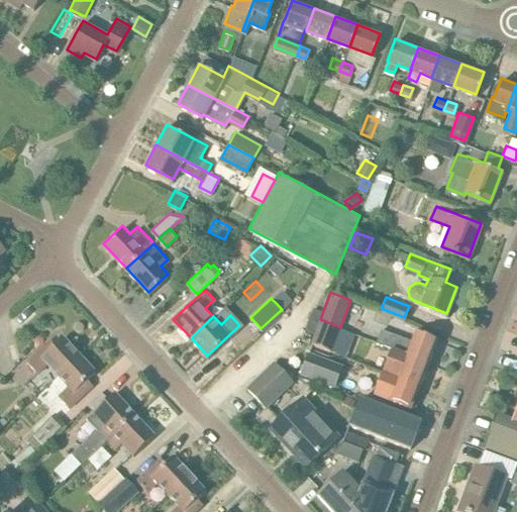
[(340,327),(320,319),(311,341),(331,349),(340,327)]
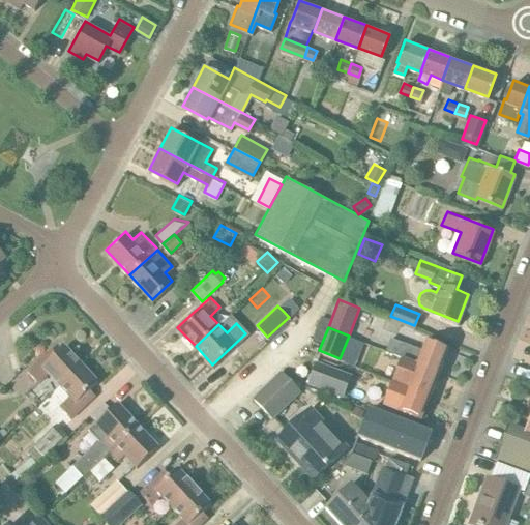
[(401,356),(439,371),(448,346),(424,338),(420,347),(391,336),(385,349),(401,355),(401,356)]
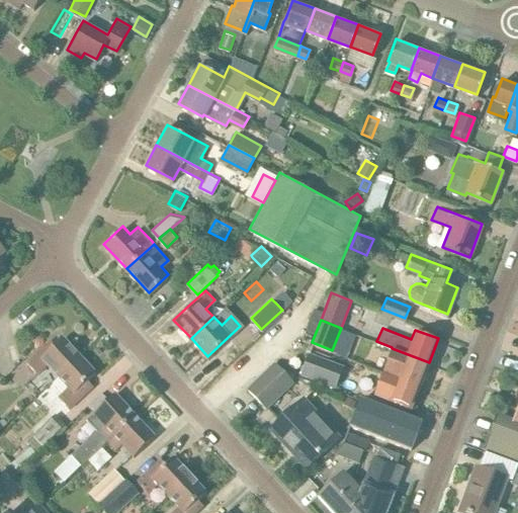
[(58,373),(79,353),(63,335),(55,343),(51,338),(26,360),(37,371),(47,362),(58,373)]
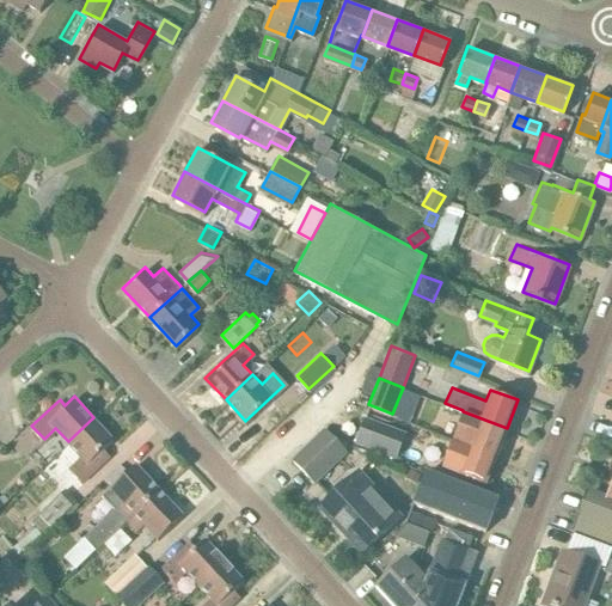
[(463,411),(452,438),(496,454),(507,428),(463,411)]
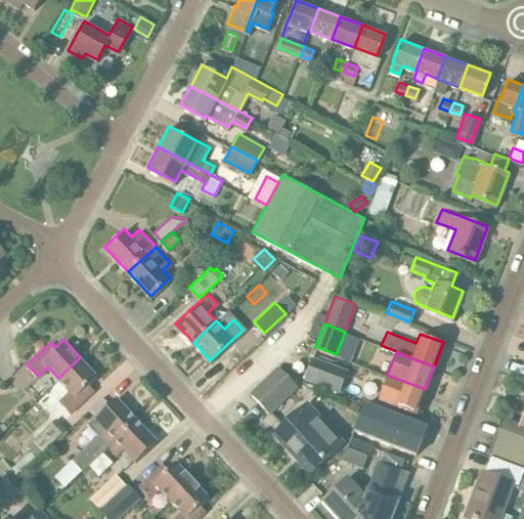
[(309,364),(304,377),(313,381),(322,384),(328,386),(336,363),(332,362),(313,354),(309,364)]
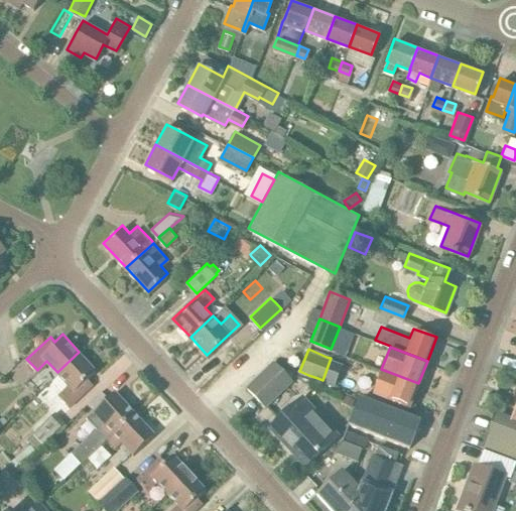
[(79,352),(57,372),(68,383),(58,392),(70,403),(92,382),(88,377),(96,369),(79,352)]
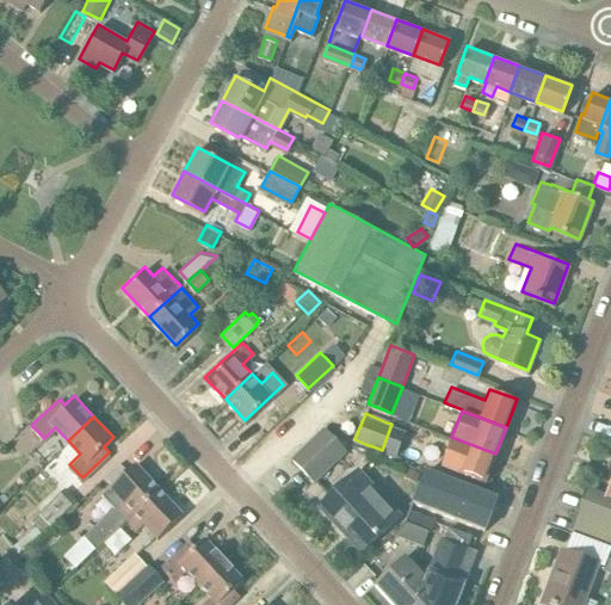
[(313,479),(345,449),(323,426),(292,456),(313,479)]
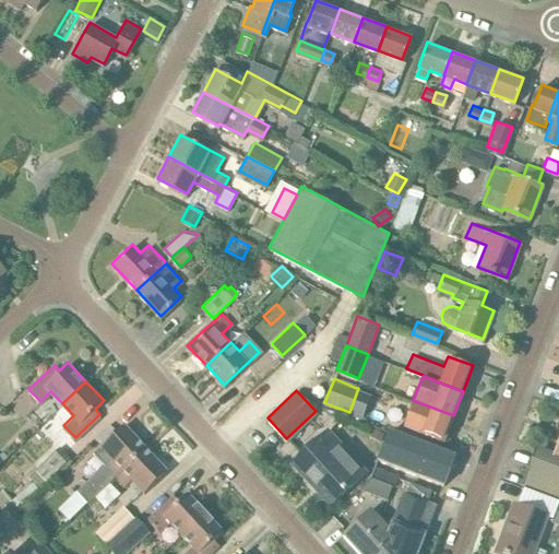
[(391,409),(405,414),(411,399),(397,393),(391,409)]
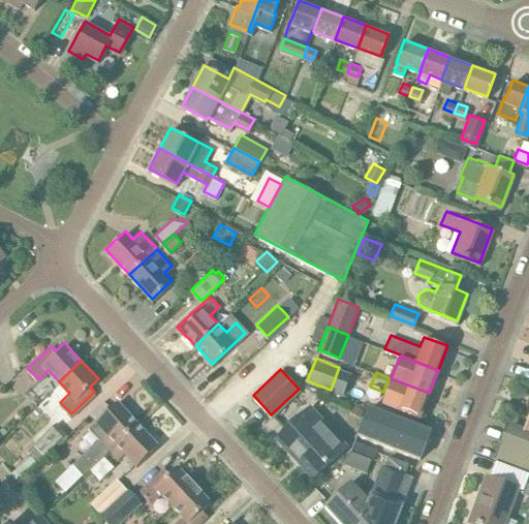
[(382,401),(401,408),(419,417),(429,393),(391,378),(382,401)]
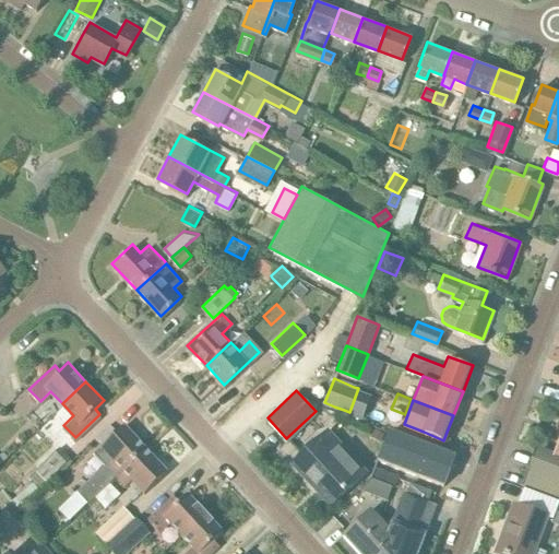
[(123,422),(108,437),(100,444),(102,444),(94,451),(104,463),(67,498),(78,509),(95,494),(109,480),(116,474),(115,473),(145,446),(123,422)]
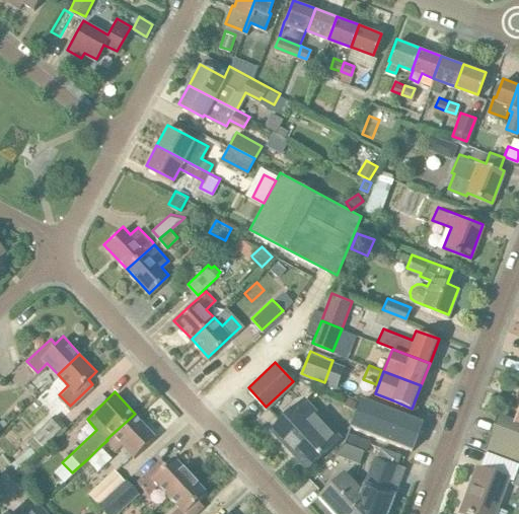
[(348,394),(344,405),(353,409),(358,398),(348,394)]
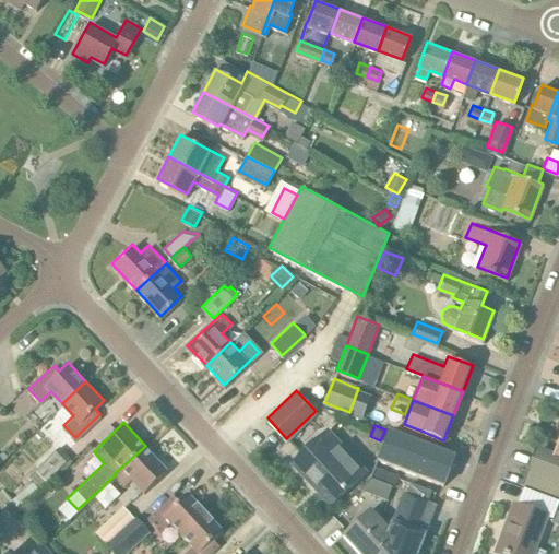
[(42,426),(16,450),(24,458),(48,434),(42,426)]
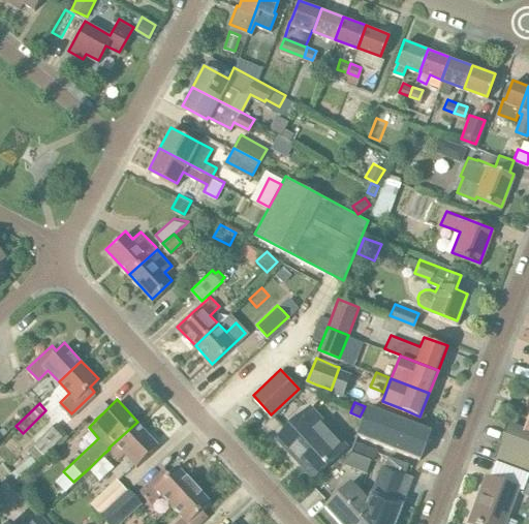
[(419,457),(429,431),(430,430),(367,405),(356,432),(419,457)]
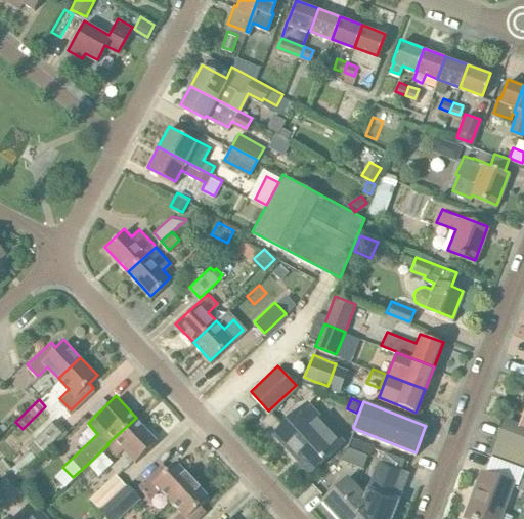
[(305,403),(290,418),(274,431),(310,469),(340,441),(305,403)]
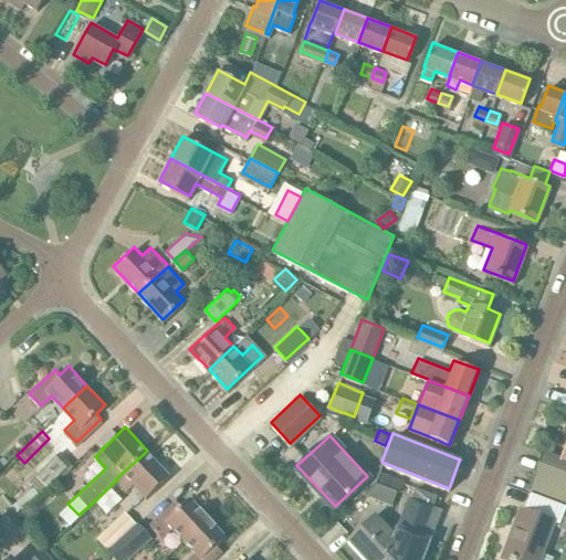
[(565,445),(562,456),(542,448),(528,486),(565,500),(565,445)]
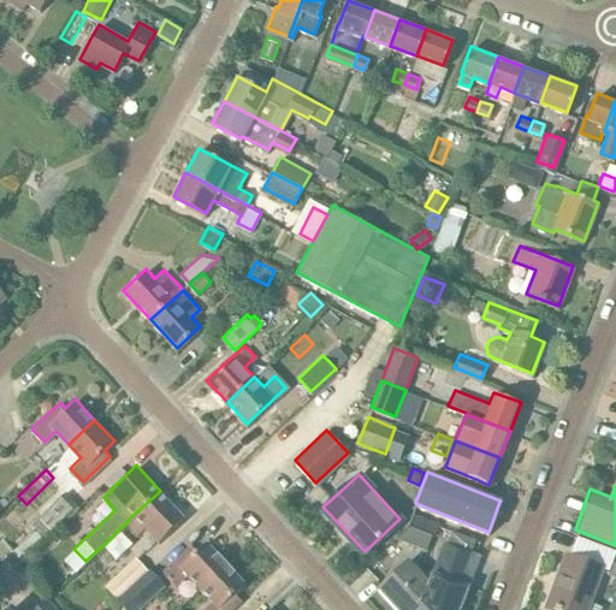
[(37,526),(16,544),(23,551),(78,502),(66,489),(33,521),(37,526)]
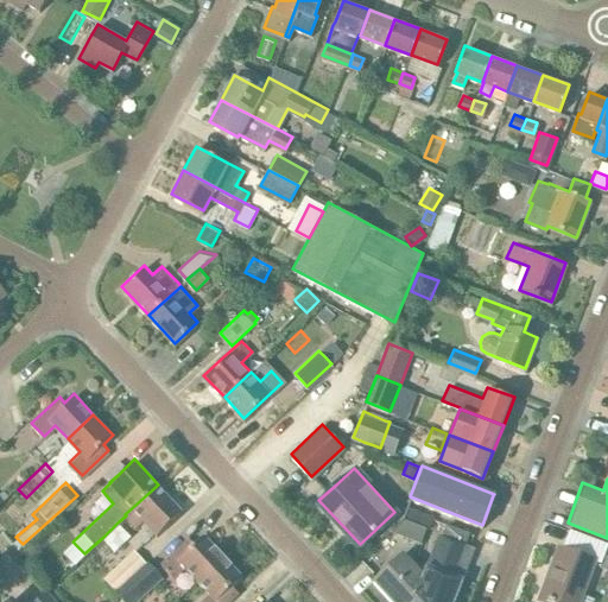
[(182,509),(158,485),(125,514),(126,515),(135,526),(144,519),(157,533),(182,509)]
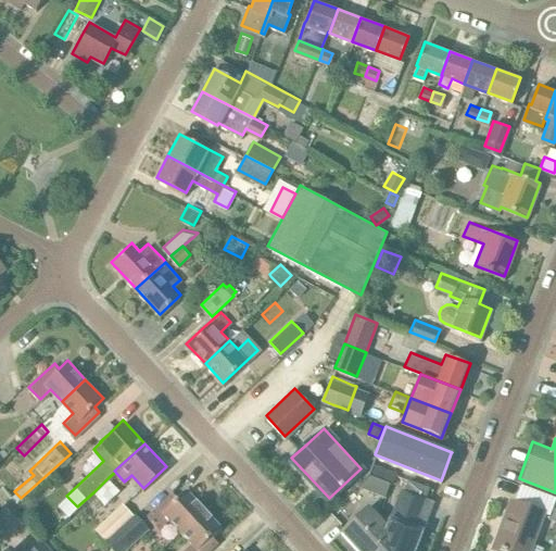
[(374,462),(369,473),(381,477),(386,466),(374,462)]
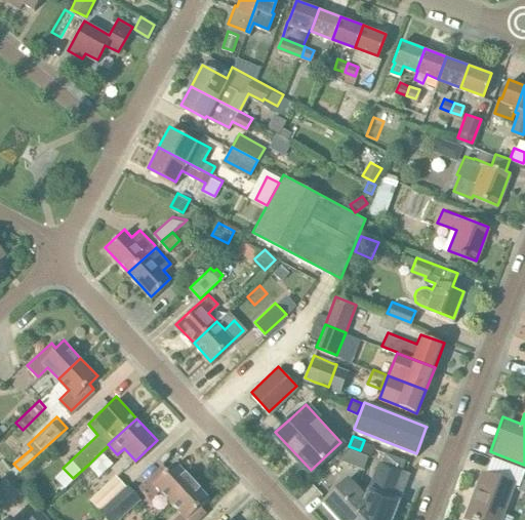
[(364,440),(360,450),(371,454),(374,444),(364,440)]
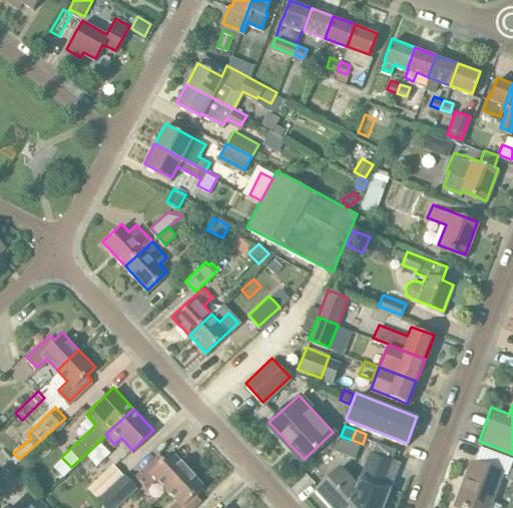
[(342,436),(333,444),(339,450),(355,456),(360,443),(342,436)]
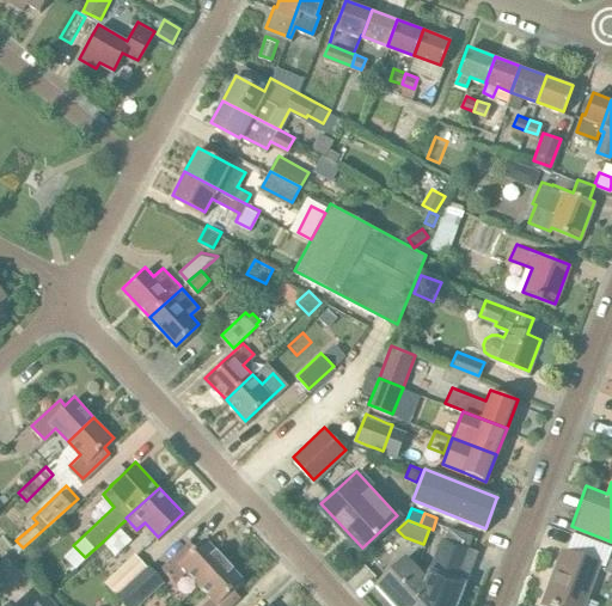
[(120,525),(104,540),(116,554),(133,538),(120,525)]
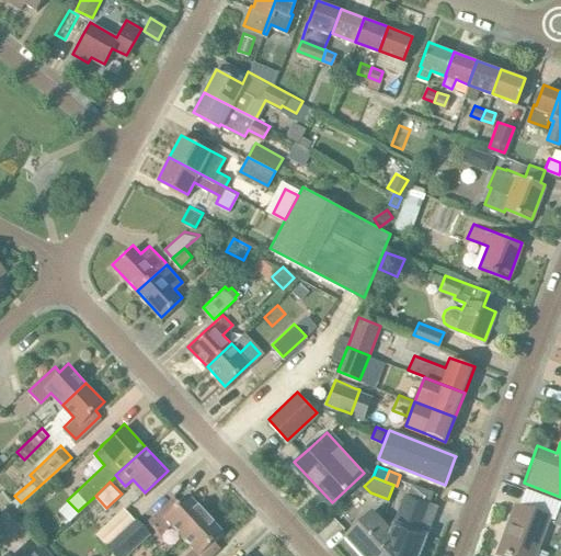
[(418,555),(438,503),(437,503),(427,500),(416,496),(404,490),(390,528),(379,555),(418,555)]
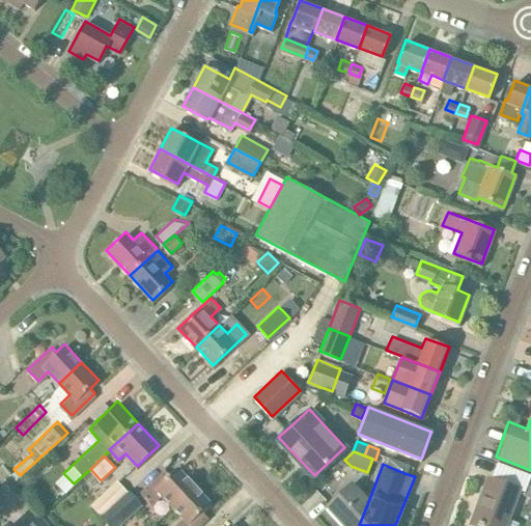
[(173,504),(195,485),(177,466),(169,473),(164,468),(140,491),(150,501),(161,492),(173,504)]
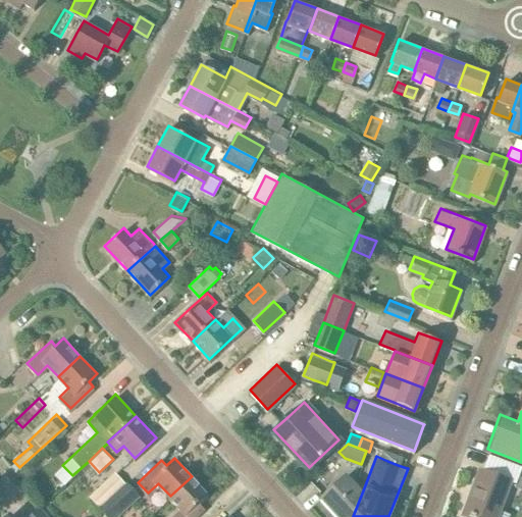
[(475,516),(496,516),(510,479),(479,468),(463,512),(475,516)]
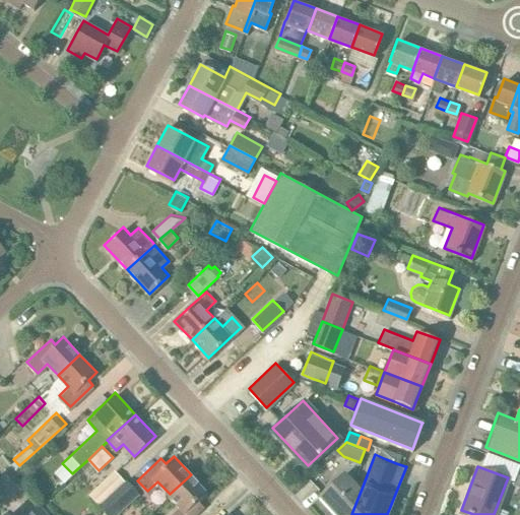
[(328,486),(319,495),(337,514),(351,514),(362,489),(344,470),(328,486)]
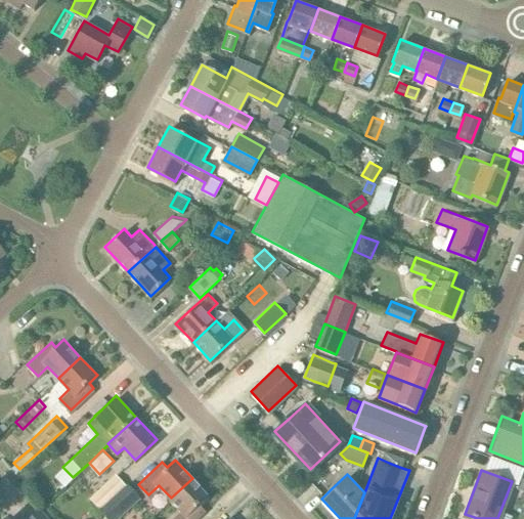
[(192,478),(171,498),(181,509),(171,518),(193,518),(206,509),(201,504),(209,495),(192,478)]
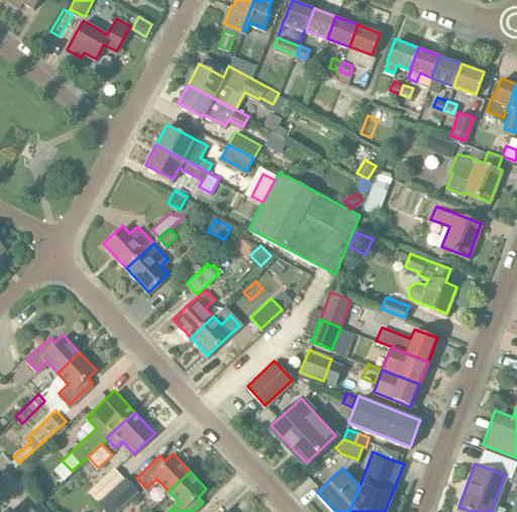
[(126,476),(98,501),(107,511),(113,511),(138,490),(126,476)]
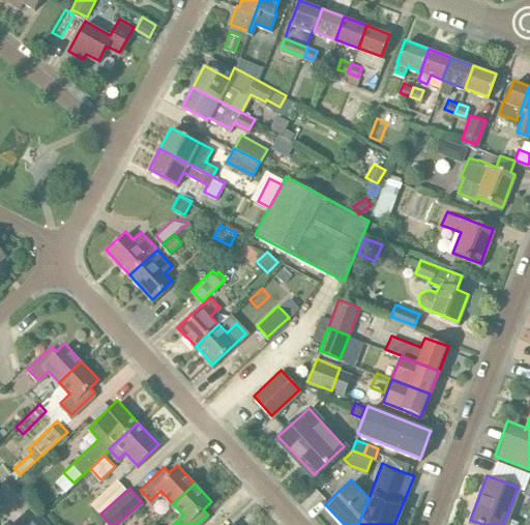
[(51,524),(40,513),(27,524),(51,524)]
